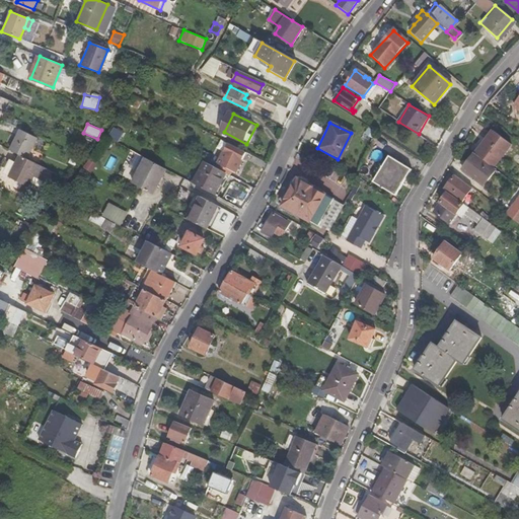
[(109,135),(120,142),(125,134),(115,127),(109,135)]
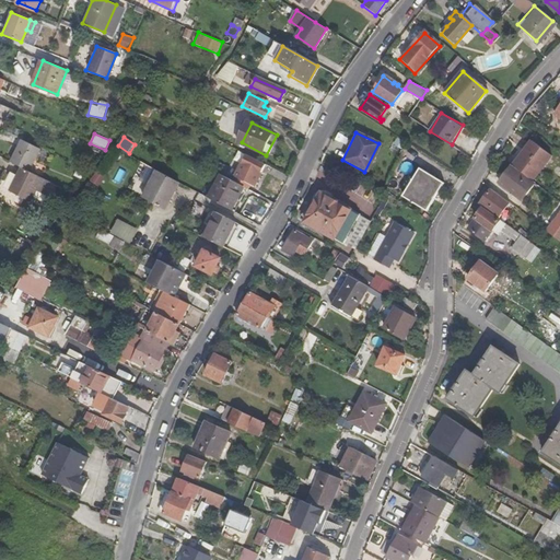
[(533,139),(512,165),(514,166),(532,181),(552,154),(533,139)]
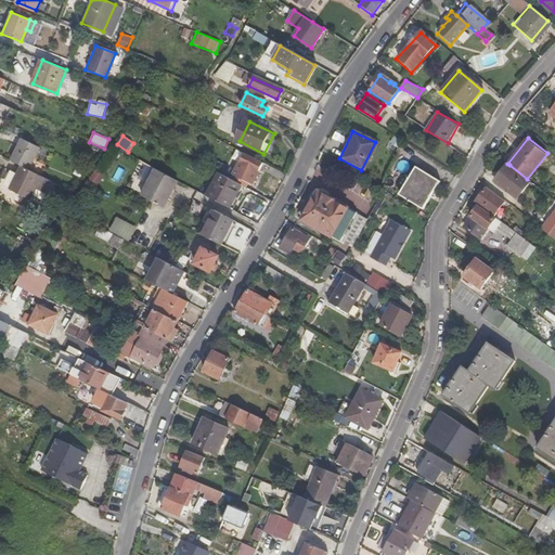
[(22,140),(11,160),(20,166),(28,170),(39,149),(22,140)]
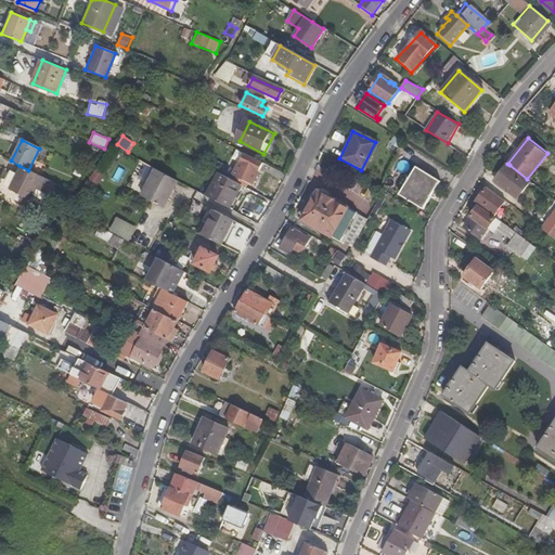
[(239,163),(243,153),(236,150),(232,158),(239,163)]
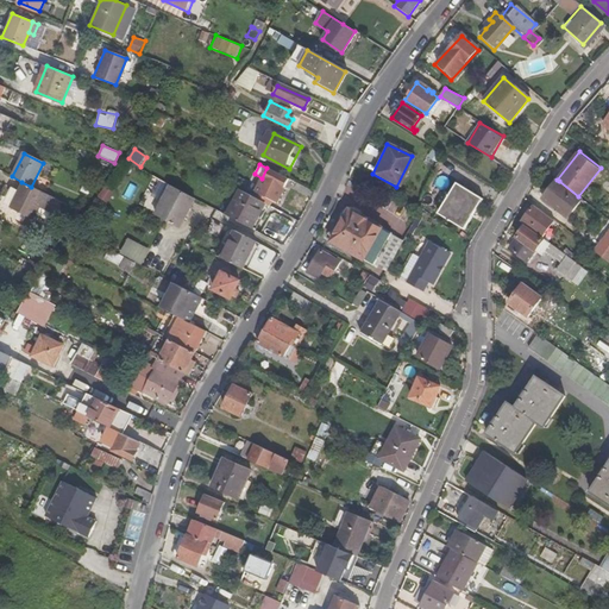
[(293,182),(272,171),(258,198),(271,206),(274,207),(276,201),(281,205),(288,192),(288,190),(293,182)]
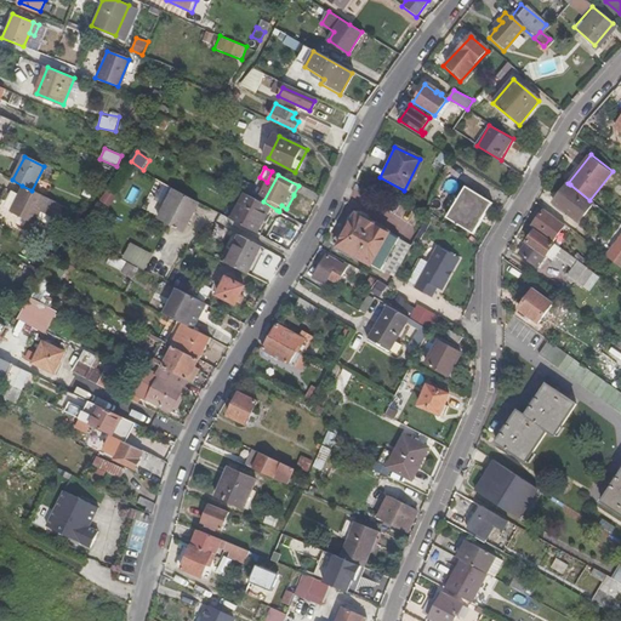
[(592,208),(594,204),(590,200),(570,184),(568,187),(592,208)]
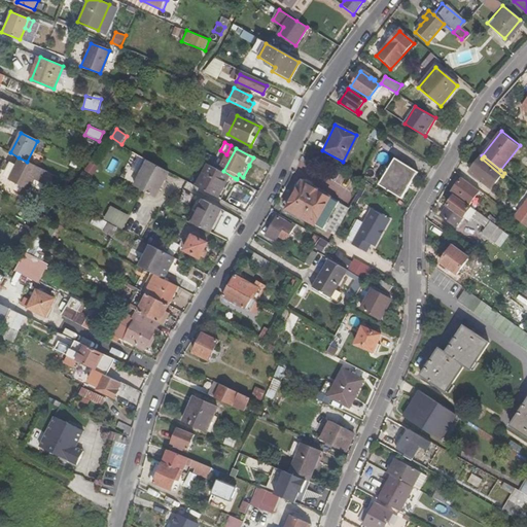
[(47,172),(38,167),(27,162),(19,157),(7,179),(27,189),(33,178),(42,182),(47,172)]
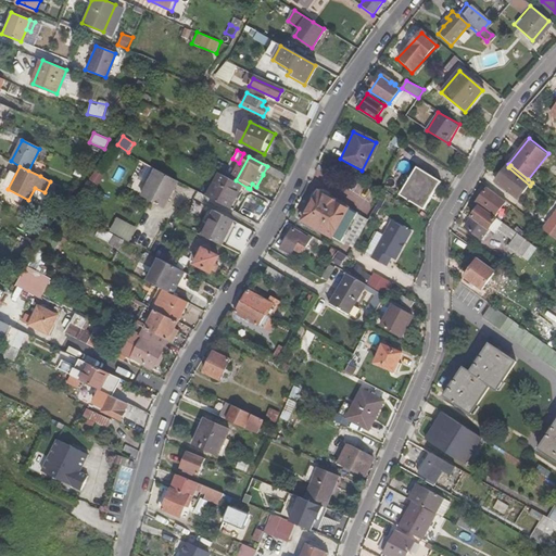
[(415,166),(397,194),(421,210),(439,180),(415,166)]
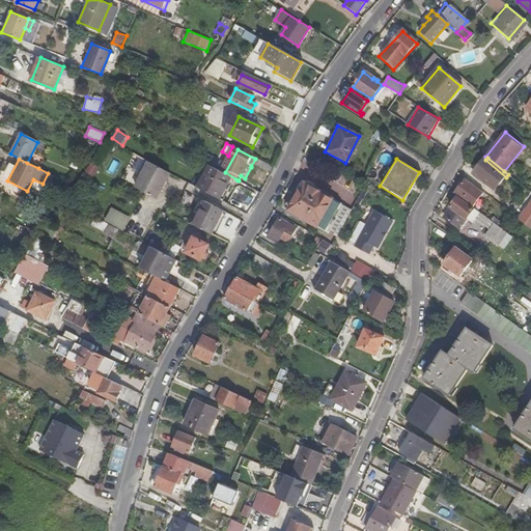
[(495,191),(506,177),(485,160),(474,173),(495,191)]
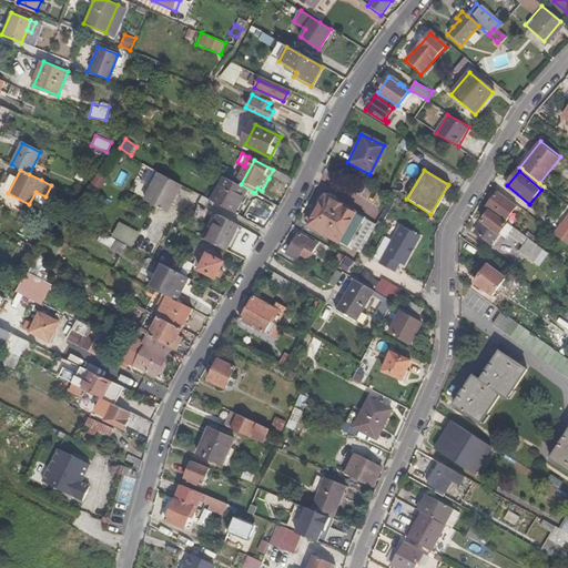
[(100,191),(108,180),(99,173),(91,183),(100,191)]
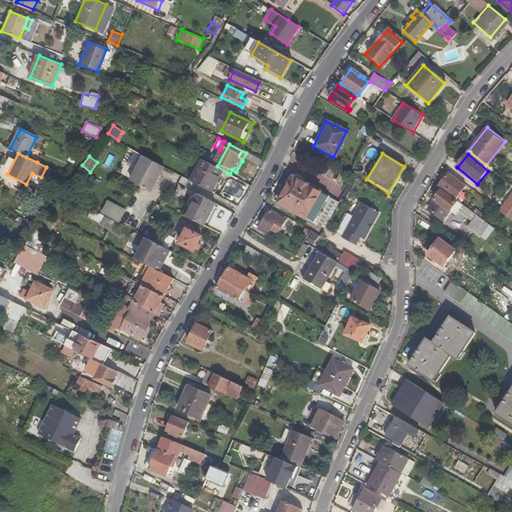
[(150,191),(163,167),(143,156),(130,181),(150,191)]
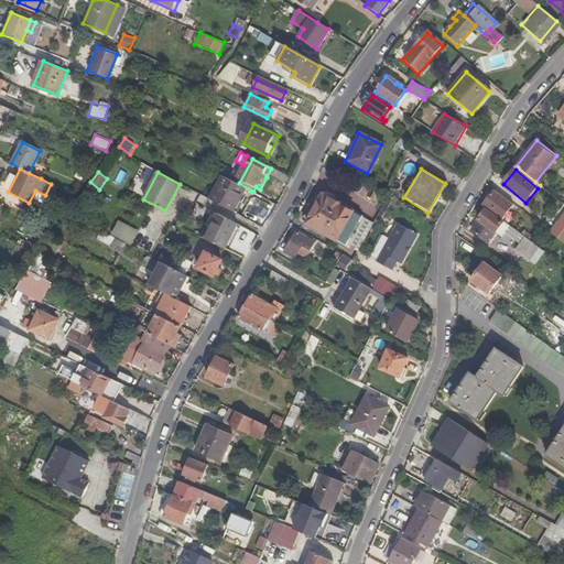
[(334,190),(360,201),(367,183),(342,172),(334,190)]
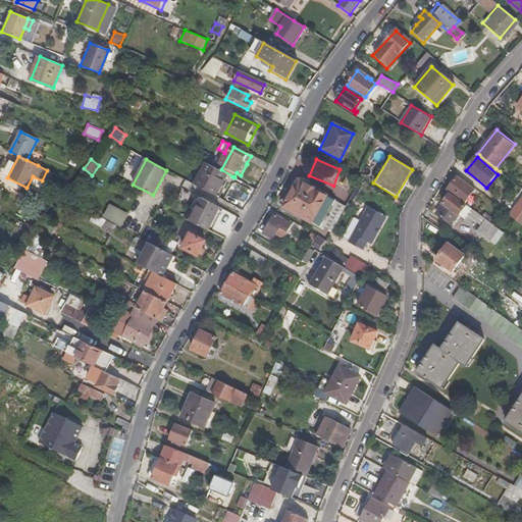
[(104,164),(105,172),(113,172),(113,164),(104,164)]
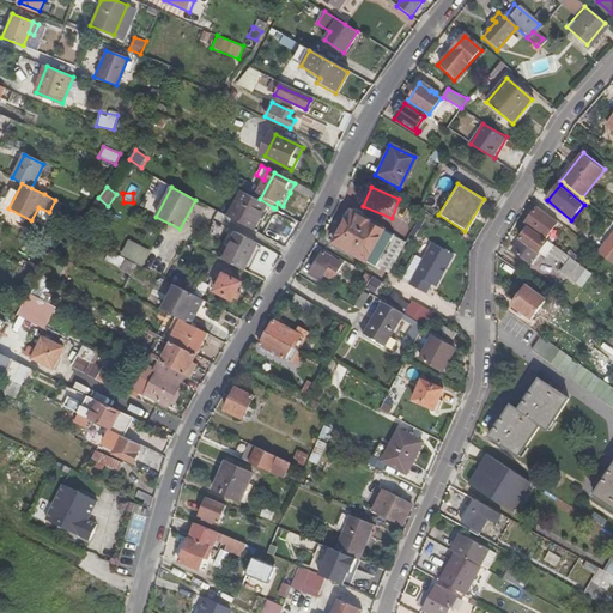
[(260,199),(248,193),(234,220),(259,234),(273,207),(260,199)]
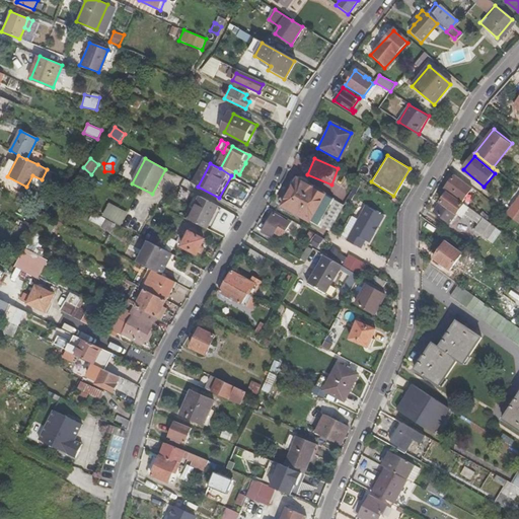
[(460,201),(471,187),(454,173),(443,189),(460,201)]
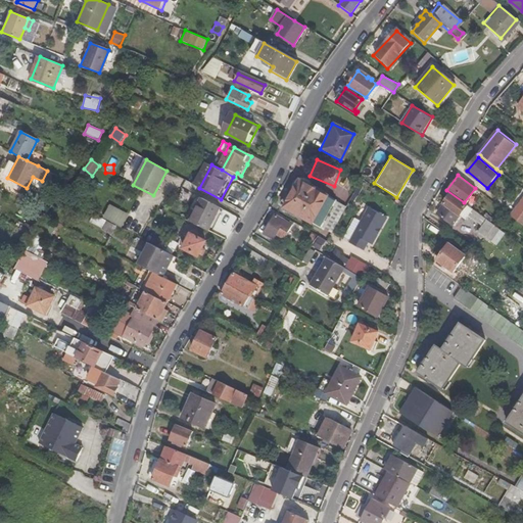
[(299,181),(285,207),(320,227),(334,200),(299,181)]
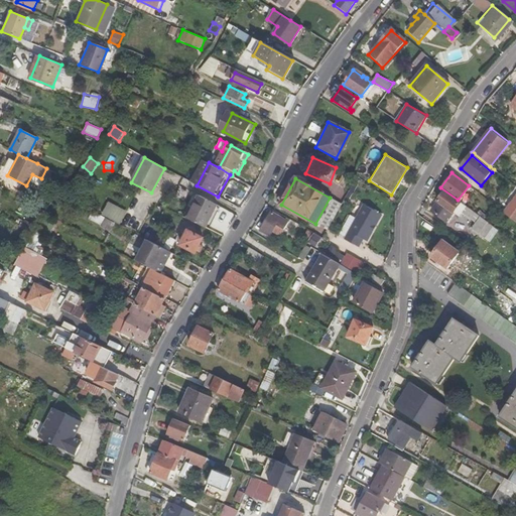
[(489,231),(493,226),(461,202),(460,204),(442,191),(436,200),(438,202),(431,211),(445,221),(454,212),(459,216),(462,212),(476,221),(471,228),(479,233),(483,227),(489,231)]
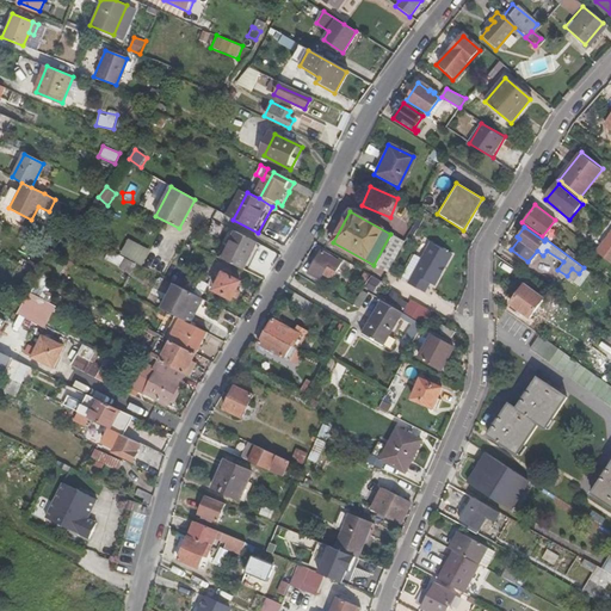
[(221,258),(227,261),(241,235),(234,232),(221,258)]
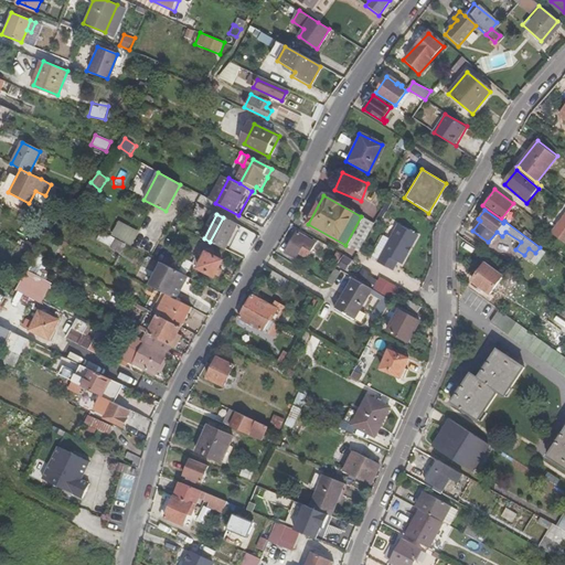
[(210,242),(224,249),(237,224),(223,217),(210,242)]
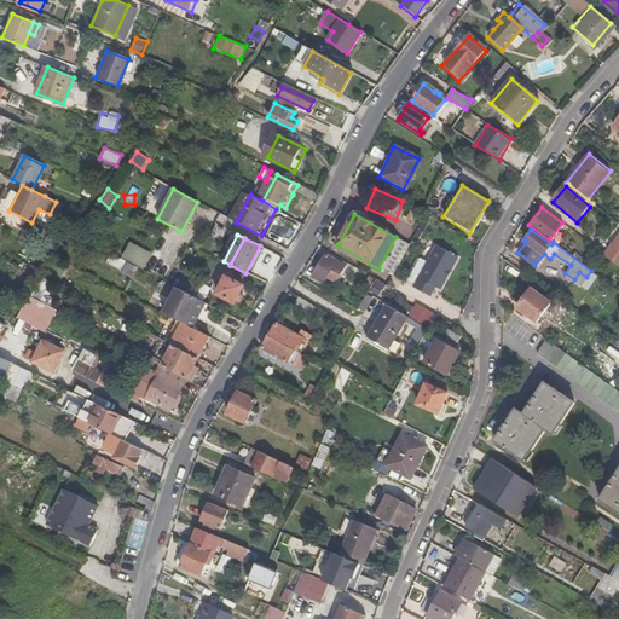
[(618,239),(618,238),(605,254),(618,265),(618,239)]
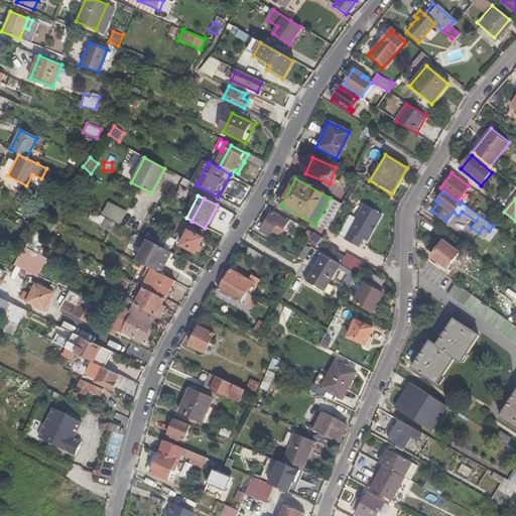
[(40,209),(45,211),(49,206),(43,202),(40,209)]
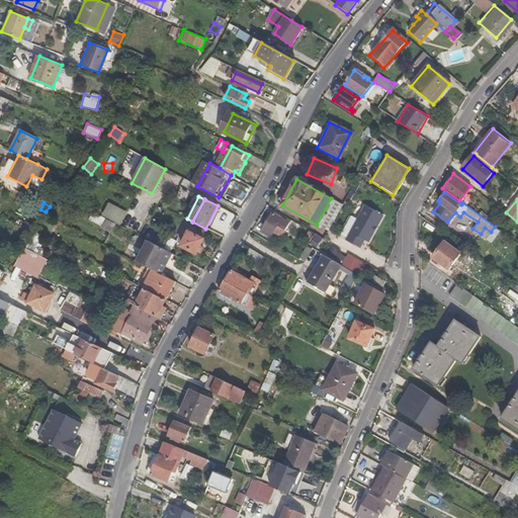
[(358,202),(353,216),(358,218),(363,204),(358,202)]
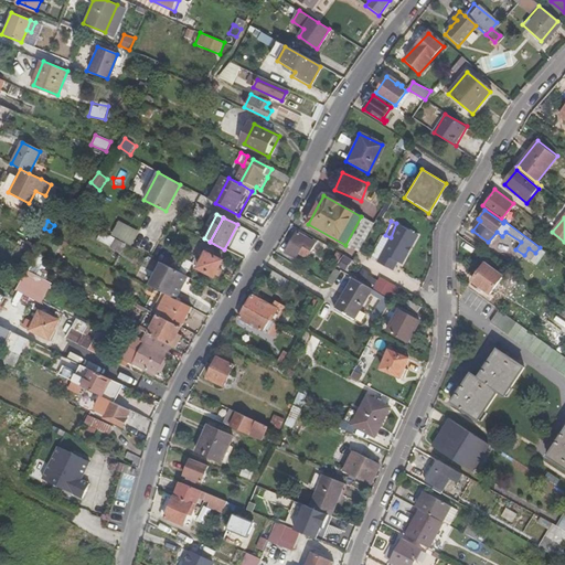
[(391,238),(383,235),(371,257),(398,273),(419,234),(400,223),(391,238)]
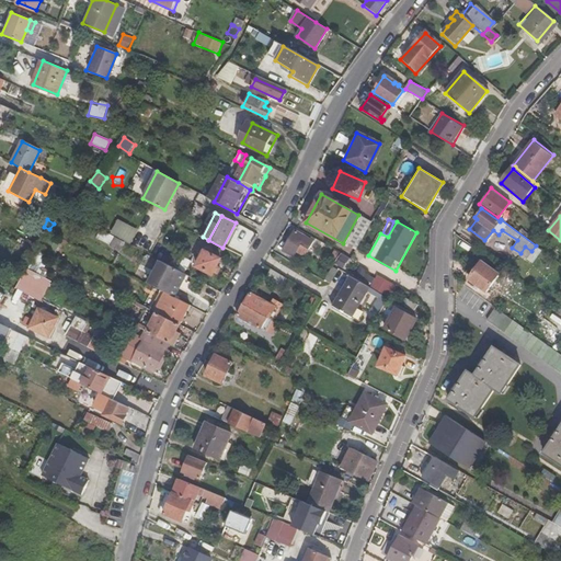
[(324,252),(328,248),(308,237),(308,238),(294,230),(282,251),(293,258),(298,249),(302,251),(305,248),(308,250),(311,244),(324,252)]
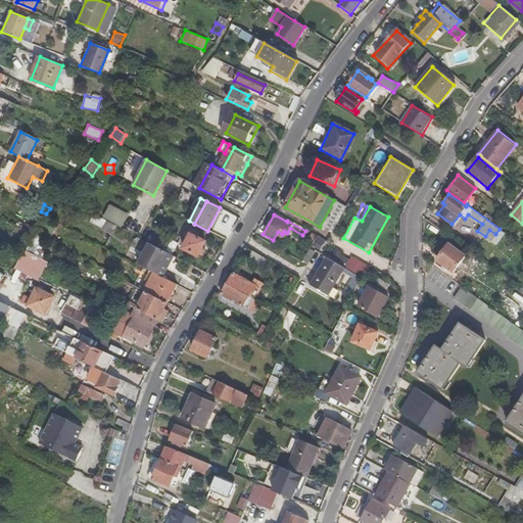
[(109,233),(113,225),(105,220),(101,228),(109,233)]
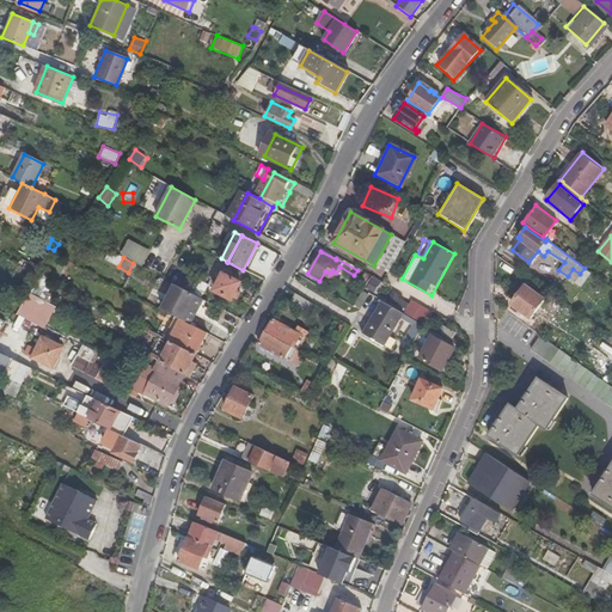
[(222,274),(213,291),(230,299),(232,295),(236,298),(239,292),(236,289),(239,283),(222,274)]
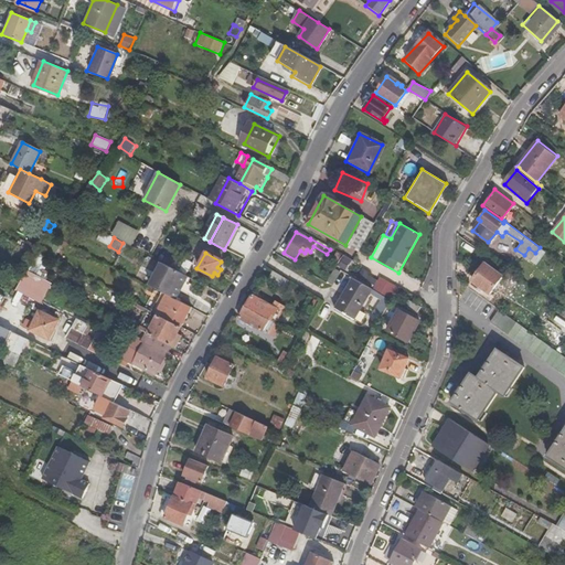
[(163,254),(160,262),(173,268),(178,260),(163,254)]
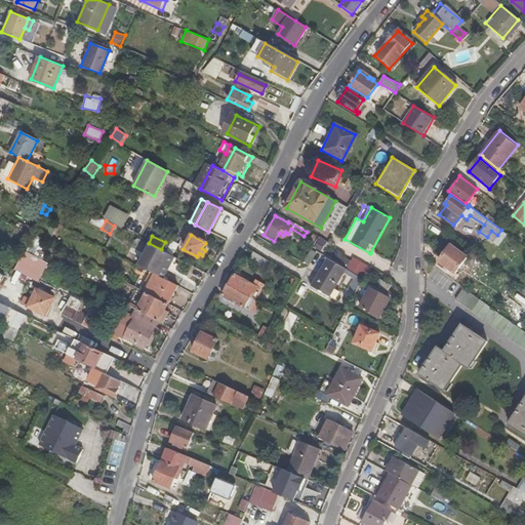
[(149,272),(158,277),(161,278),(172,255),(161,249),(149,243),(137,266),(149,272)]
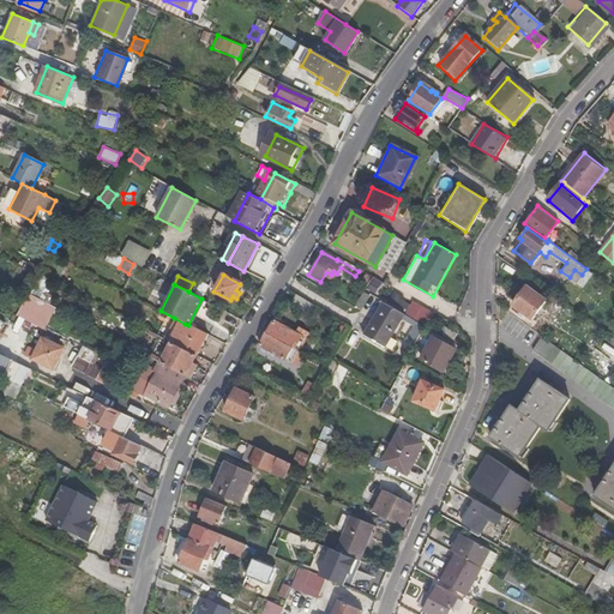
[(527,284),(512,305),(531,318),(546,298),(527,284)]
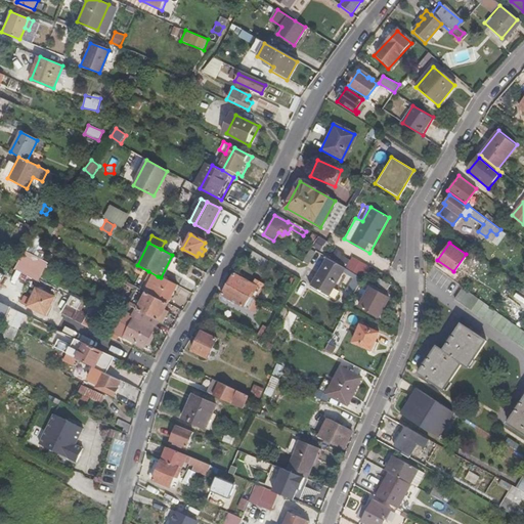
[(348,264),(352,254),(337,248),(333,257),(348,264)]
